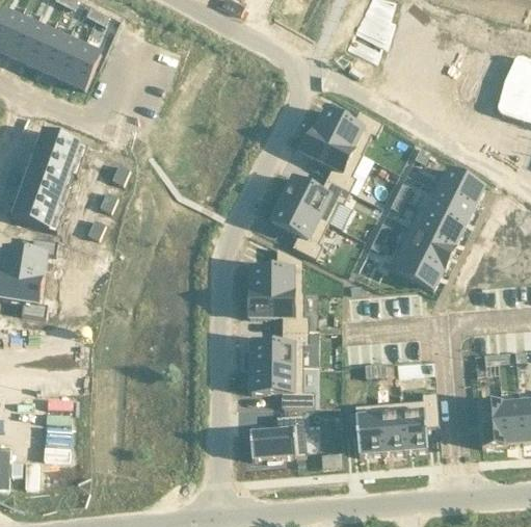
[(67,0),(64,5),(74,9),(78,0),(67,0)]
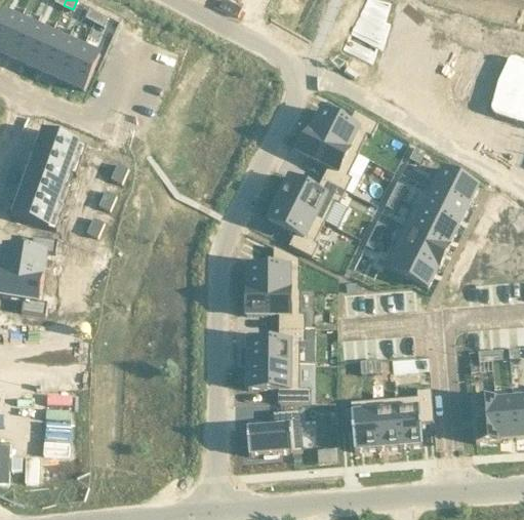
[(363,0),(340,46),(371,62),(376,45),(381,47),(390,20),(385,17),(391,0),(363,0)]
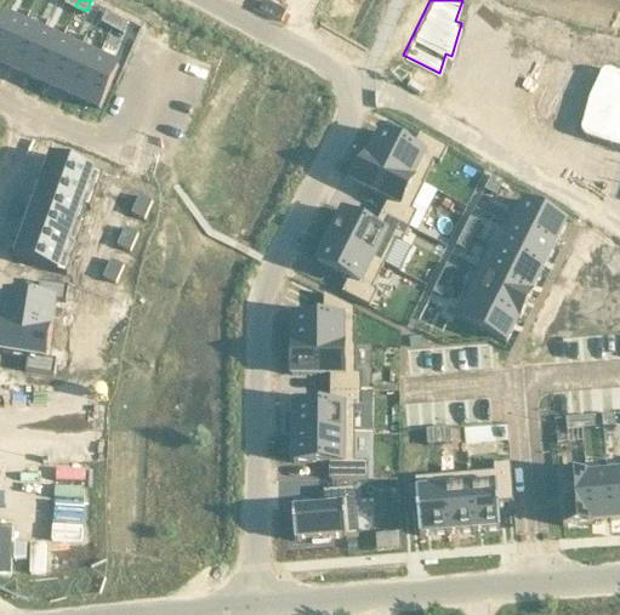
[(106,9),(100,18),(111,24),(117,13),(106,9)]
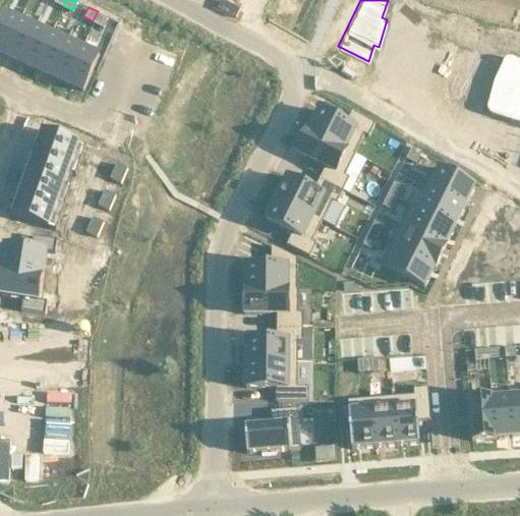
[(3,10),(0,16),(0,51),(4,53),(19,17),(3,10)]
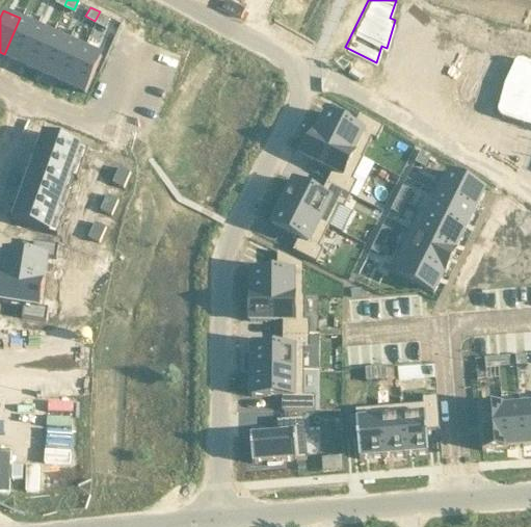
[(100,11),(95,21),(104,26),(109,17),(100,11)]
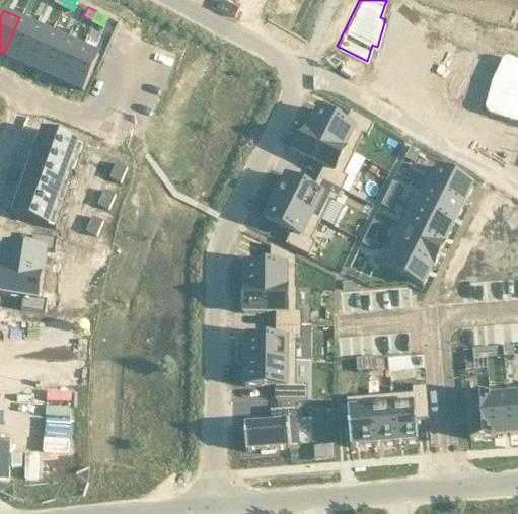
[(19,17),(4,53),(19,60),(34,24),(19,17)]
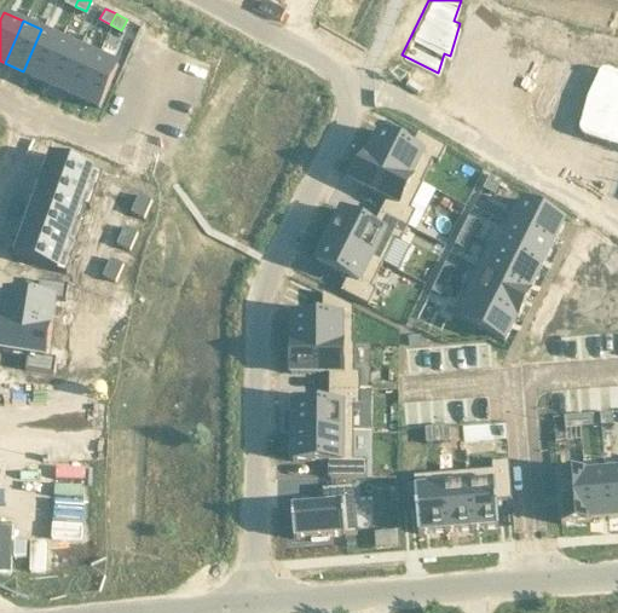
[(41,29),(23,71),(41,80),(61,38),(41,29)]
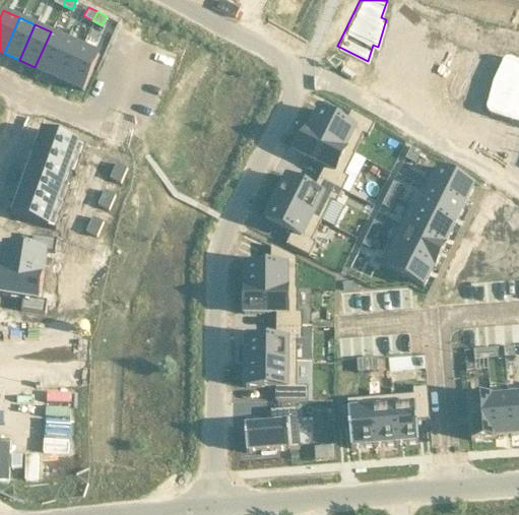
[(51,31),(35,67),(51,73),(66,38),(51,31)]
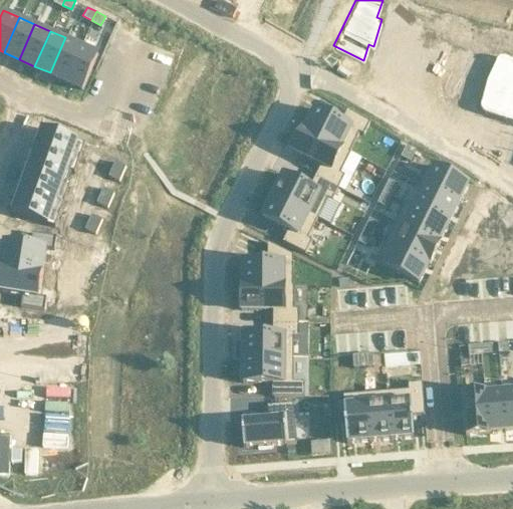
[(65,37),(50,72),(65,79),(81,44),(65,37)]
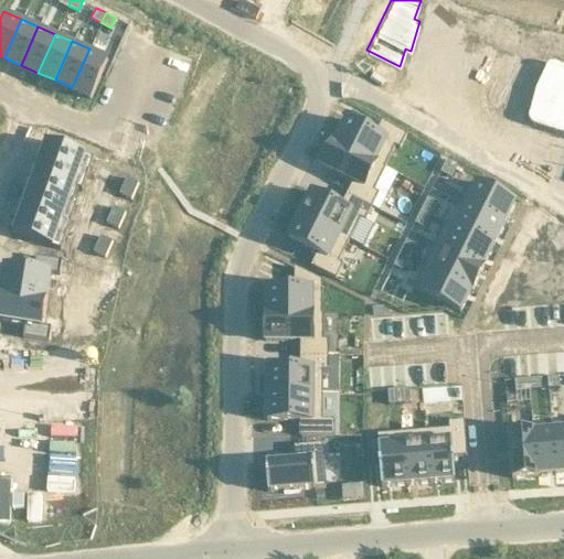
[(89,49),(72,87),(89,95),(107,56),(89,49)]
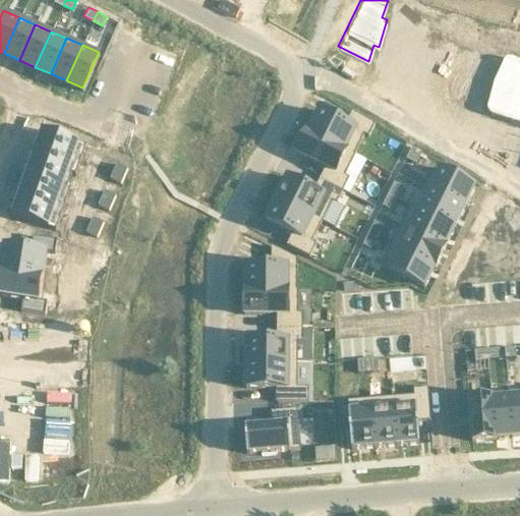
[(486,103),(486,105),(486,106),(486,107),(487,109),(488,110),(488,111),(490,112),(492,112),(493,113),(519,121),(519,57),(515,55),(513,55),(512,54),(510,54),(509,54),(508,54),(506,55),(505,56),(504,56),(503,58),(503,59),(502,60),(486,102),(486,103)]
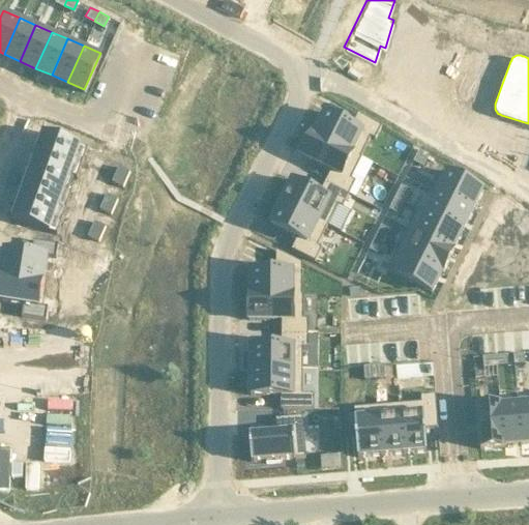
[(313,130),(361,155),(361,154),(360,153),(370,134),(375,136),(381,123),(357,110),(351,122),(324,109),(314,129),(314,130),(313,129),(313,130)]
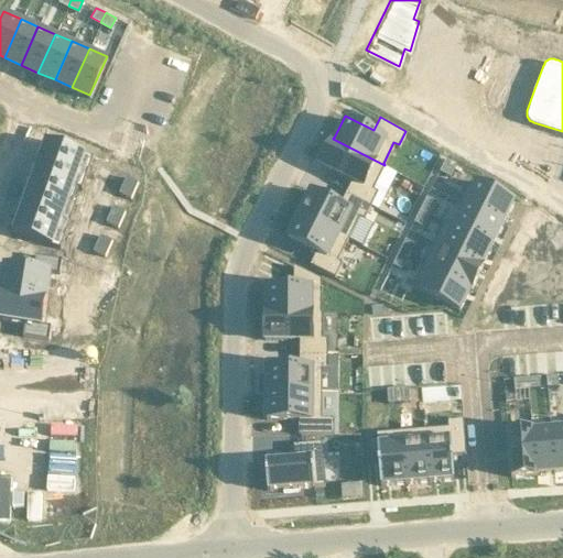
[(45,137),(40,152),(87,170),(93,153),(45,137)]
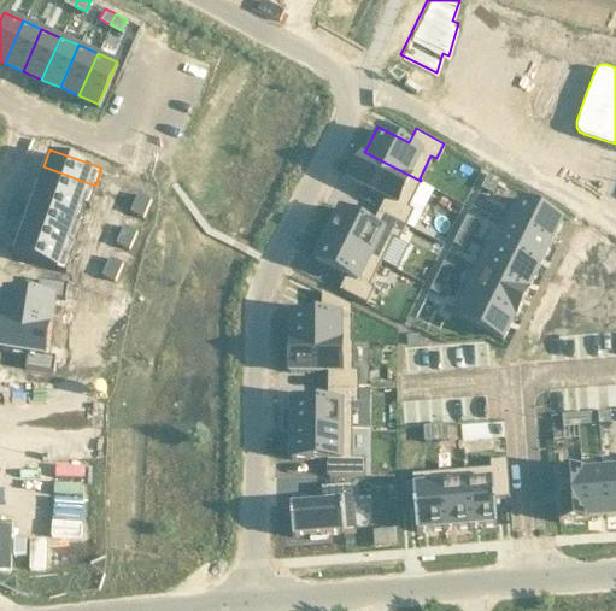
[(364,152),(351,177),(385,195),(377,209),(406,222),(414,207),(409,205),(421,181),(364,152)]
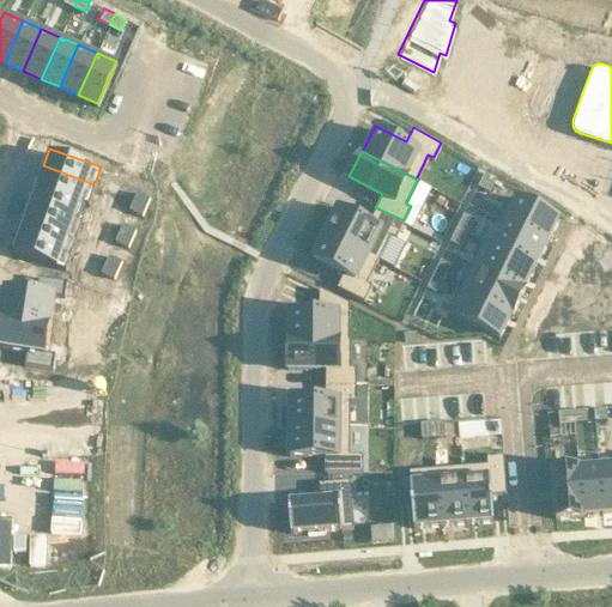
[(43,165),(37,182),(89,200),(95,184),(43,165)]
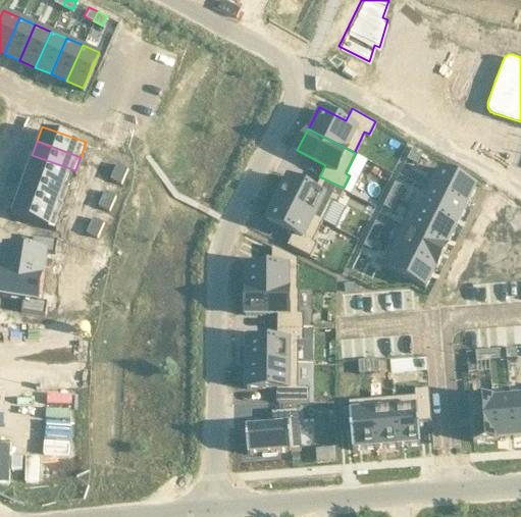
[(412,144),(406,156),(415,160),(421,148),(412,144)]
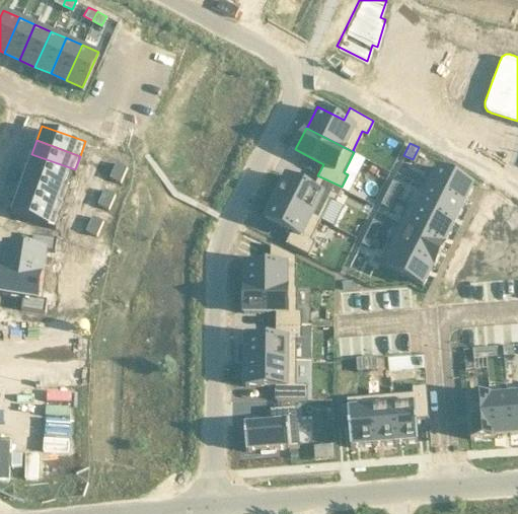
[(31,154),(26,167),(70,184),(71,182),(67,180),(71,169),(75,170),(75,169),(31,154)]
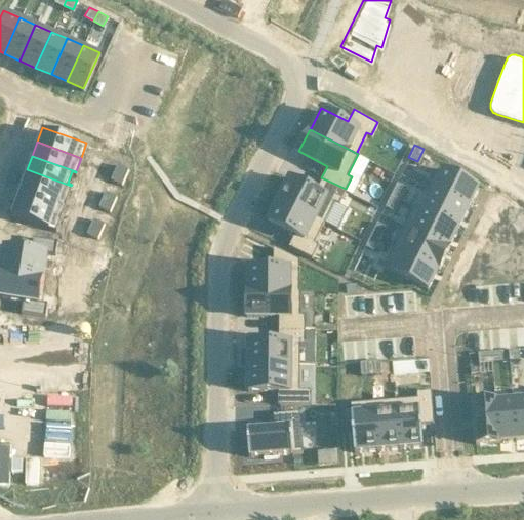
[(117,162),(114,169),(125,174),(128,167),(117,162)]
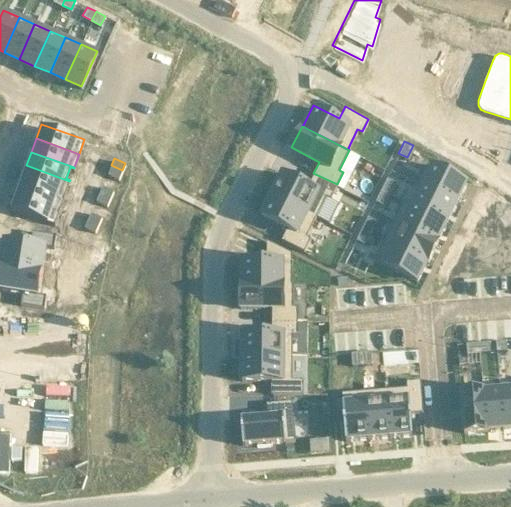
[(417,181),(417,182),(421,184),(421,183),(456,201),(466,180),(427,161),(417,181)]
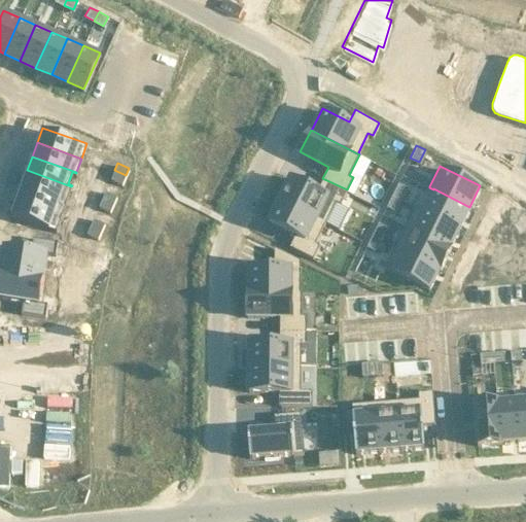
[(27,170),(22,184),(66,200),(71,186),(27,170)]
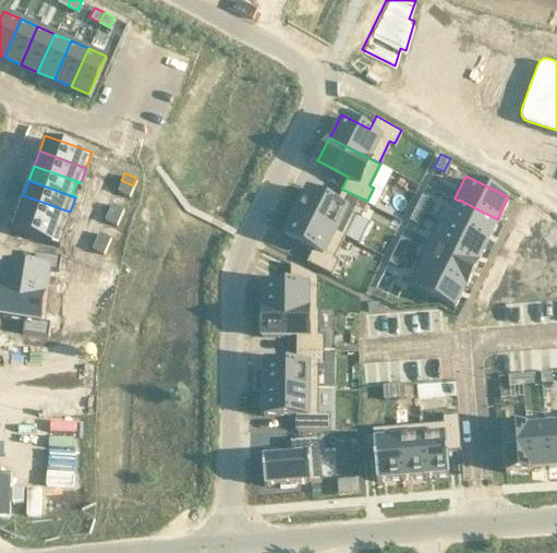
[(121,180),(117,188),(129,193),(133,185),(121,180)]
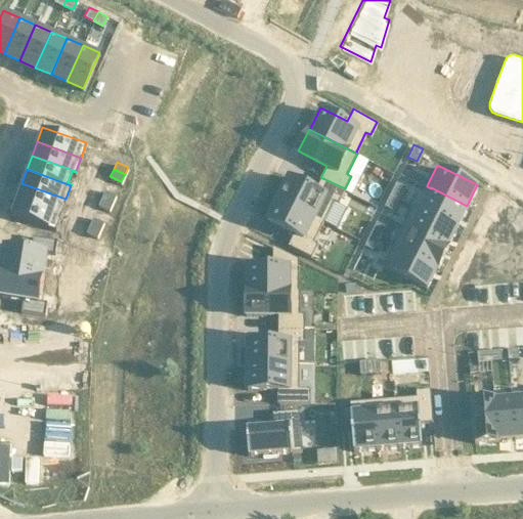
[(289,175),(277,197),(323,220),(323,219),(334,200),(338,202),(345,188),(320,177),(315,188),(289,175)]
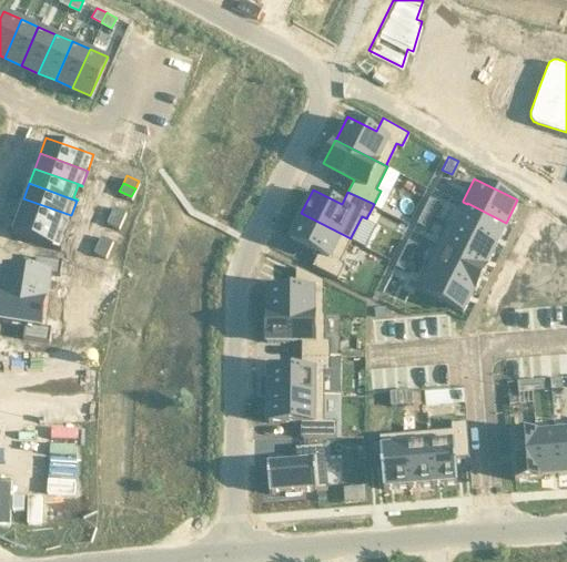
[(429,195),(423,207),(433,213),(439,200),(429,195)]
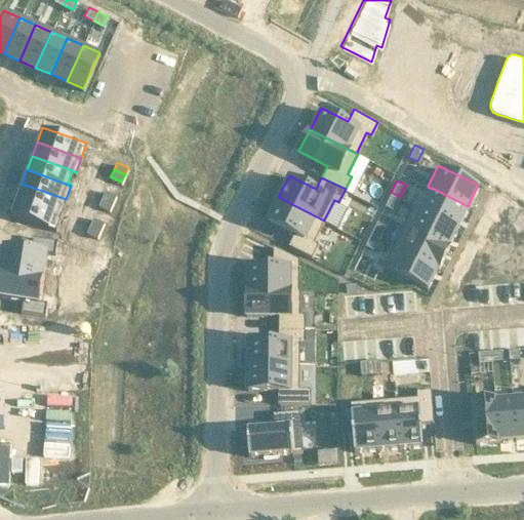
[(22,184),(16,197),(62,213),(66,199),(22,184)]
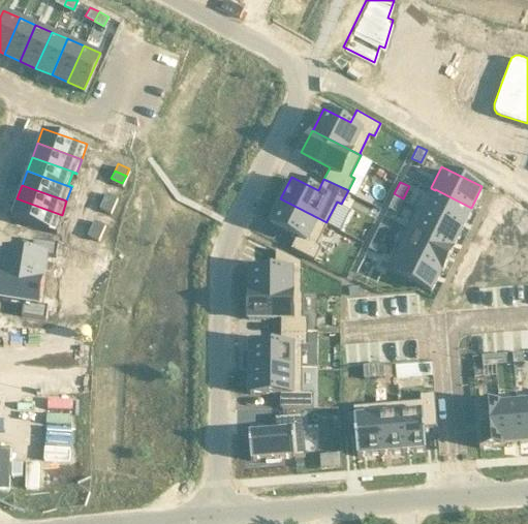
[(426,209),(426,210),(461,227),(471,208),(435,189),(435,190),(431,197),(426,209)]
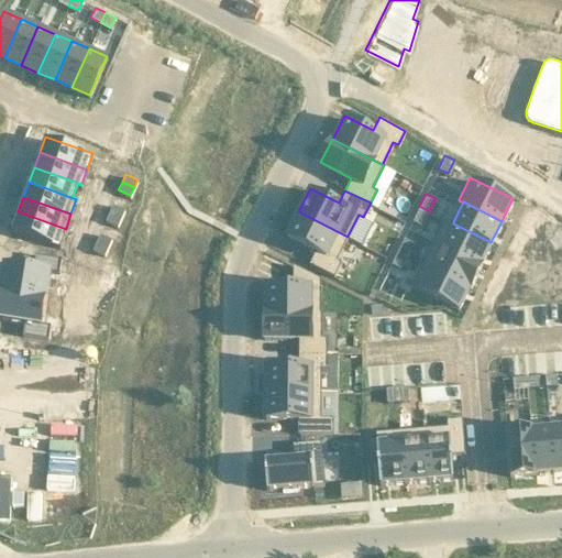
[(112,203),(109,210),(121,216),(124,208),(112,203)]
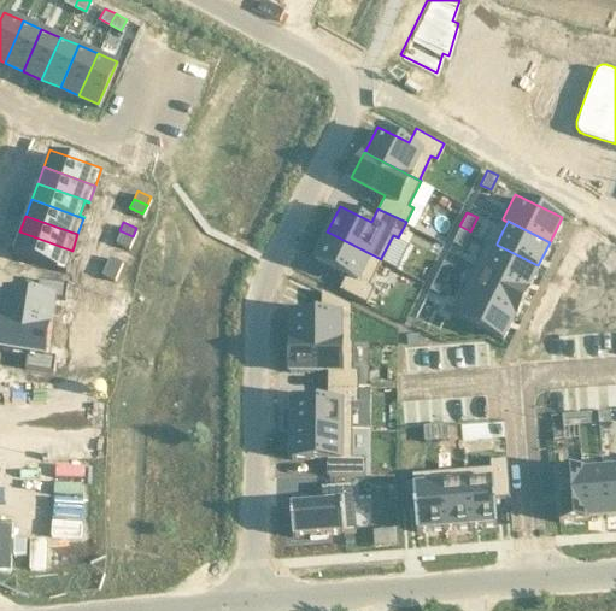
[(459,225),(452,240),(463,246),(470,231),(459,225)]
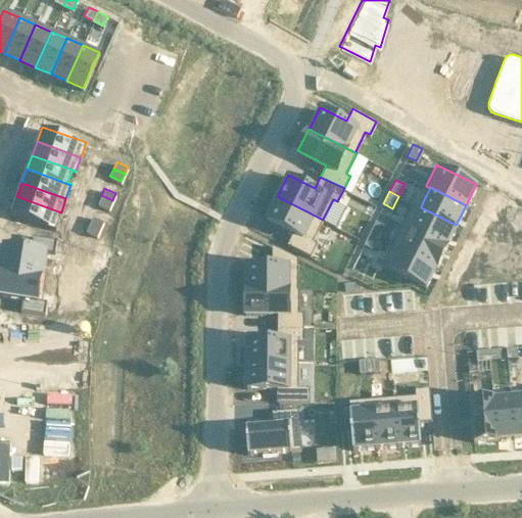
[(101,195),(98,203),(109,208),(112,200),(101,195)]
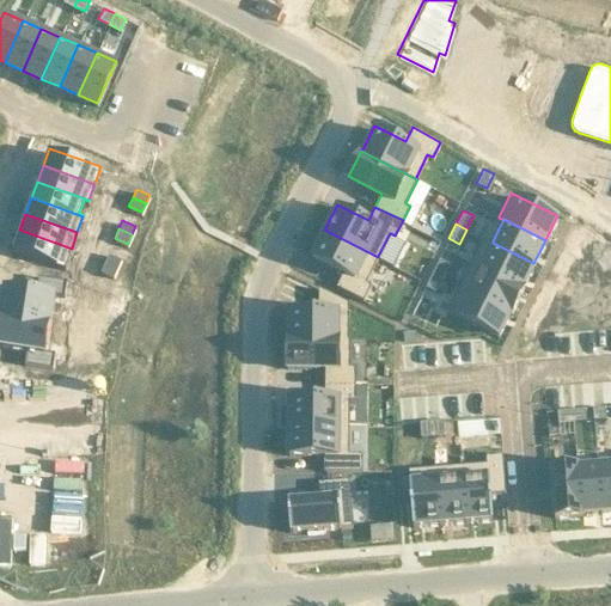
[(19,230),(13,248),(65,265),(72,249),(19,230)]
